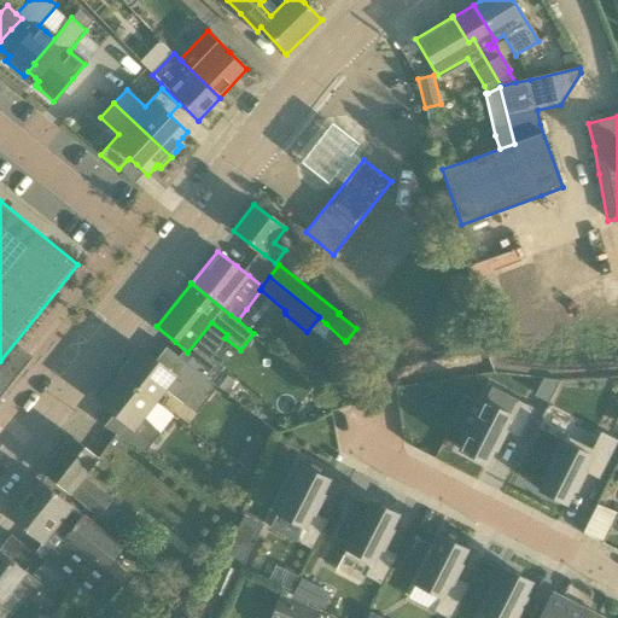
[(210,383),(210,382),(187,363),(174,354),(174,355),(164,367),(140,349),(120,375),(153,401),(164,389),(196,413),(216,388),(215,386),(210,383)]
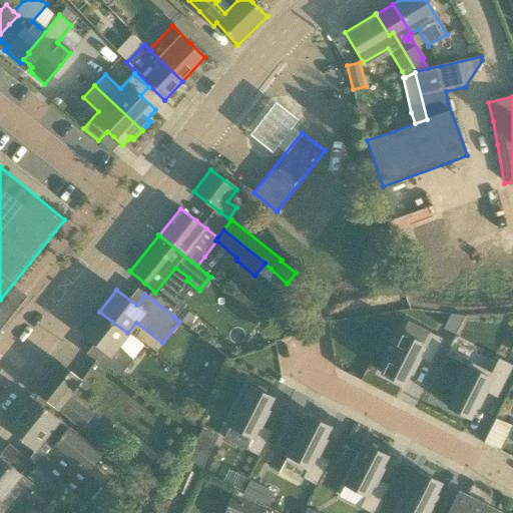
[(162,293),(155,302),(174,317),(181,308),(162,293)]
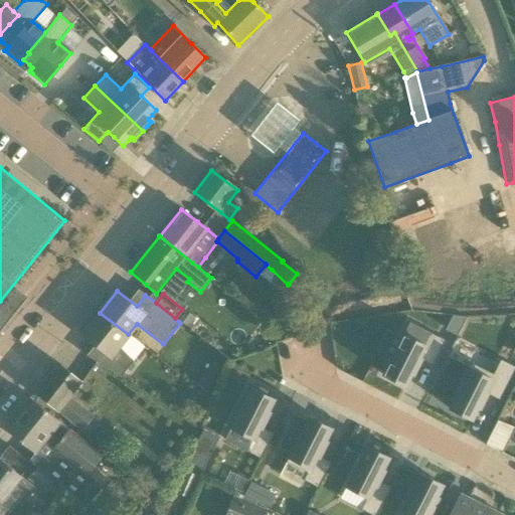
[(119,346),(128,334),(100,313),(82,335),(102,350),(95,360),(87,354),(87,355),(119,380),(134,361),(119,346)]
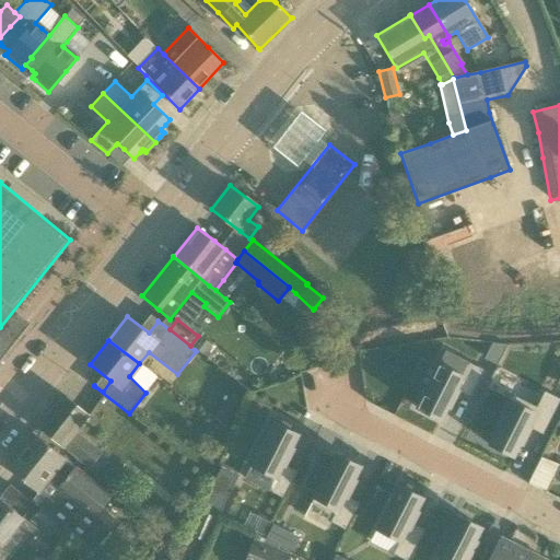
[(492,343),(485,359),(497,365),(506,345),(492,343)]
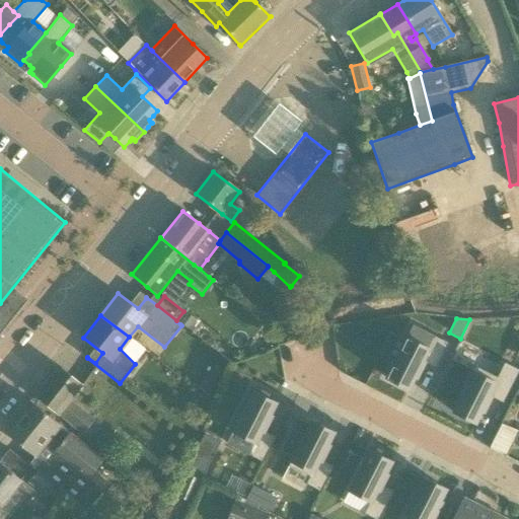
[(391,367),(385,378),(389,380),(409,389),(415,377),(416,378),(417,377),(424,363),(436,369),(449,344),(413,324),(391,367)]
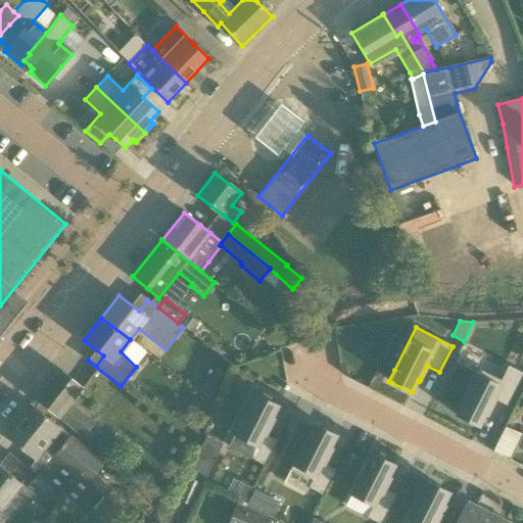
[(223,346),(219,352),(227,359),(231,352),(223,346)]
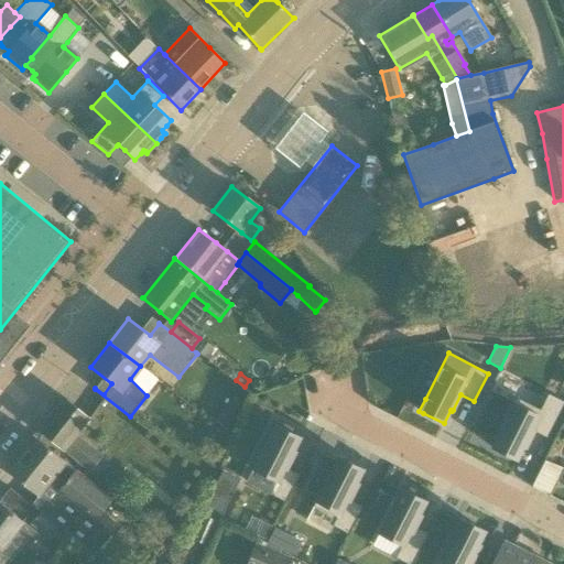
[(517,398),(491,447),(517,461),(523,447),(524,448),(527,444),(533,431),(539,434),(546,437),(549,432),(563,402),(563,401),(548,393),(542,407),(540,410),(517,398)]
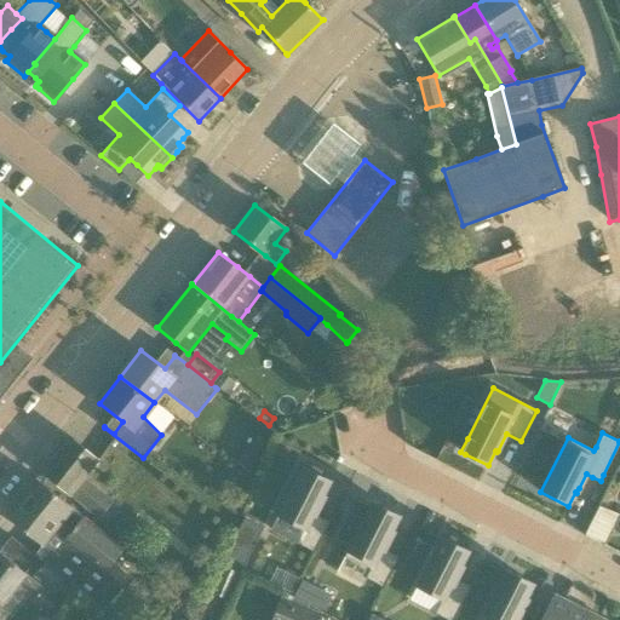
[(41,472),(61,487),(90,511),(98,518),(113,503),(84,478),(98,460),(69,437),(41,472)]
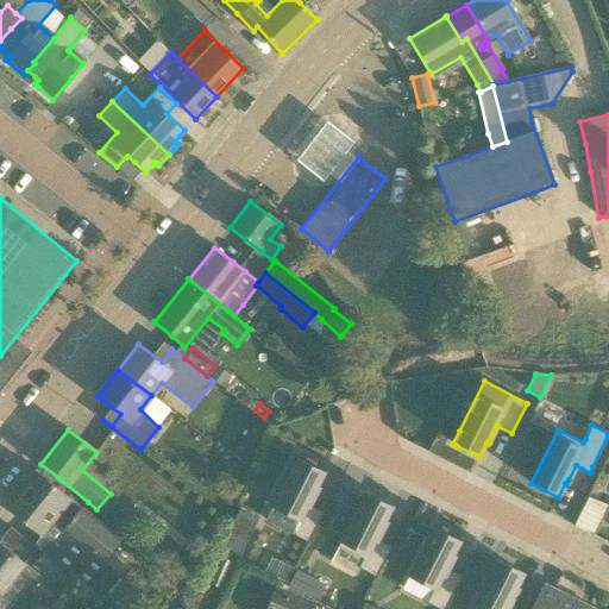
[(497,452),(482,479),(509,495),(525,469),(497,452)]
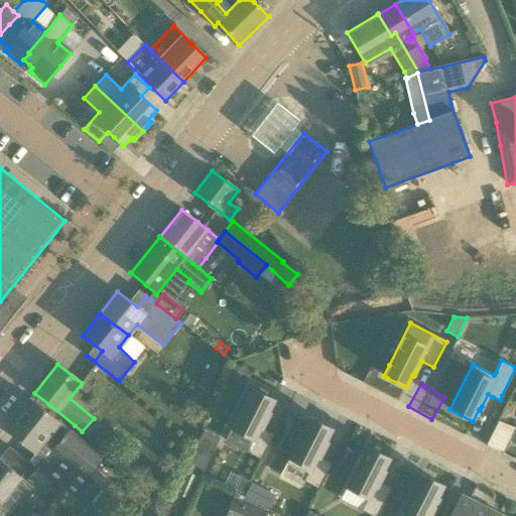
[(251,390),(231,430),(251,441),(245,454),(260,461),(273,435),(261,429),(269,414),(267,413),(273,401),(251,390)]
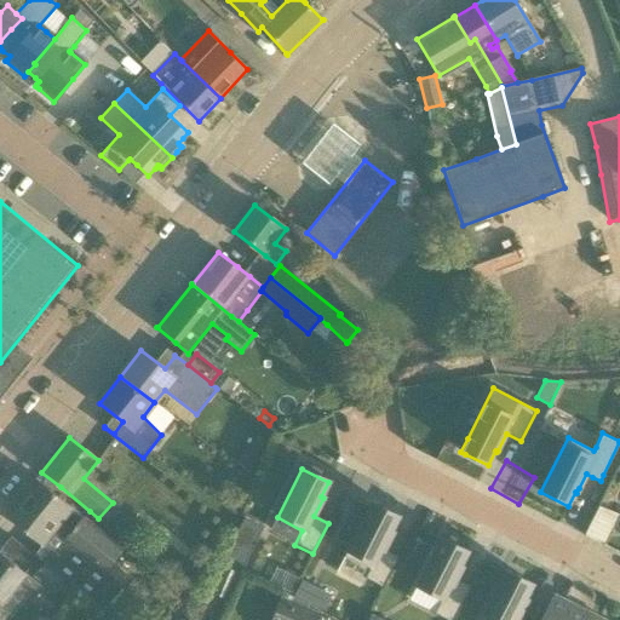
[(16,504),(6,516),(13,523),(33,538),(41,545),(35,555),(112,619),(128,619),(141,606),(120,589),(130,578),(112,563),(124,549),(55,494),(38,480),(36,478),(16,504)]
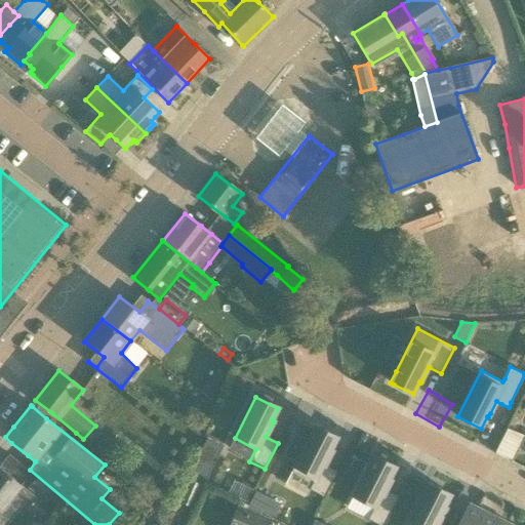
[(314,427),(293,468),(315,479),(309,491),(323,498),(336,473),(324,467),(332,451),(330,450),(336,438),(314,427)]
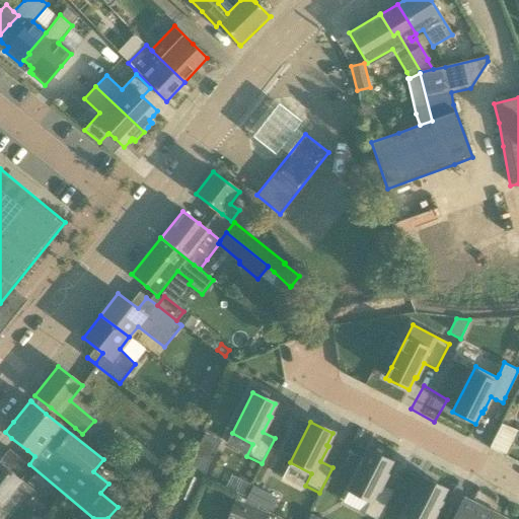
[(497,423),(489,448),(506,453),(514,428),(497,423)]
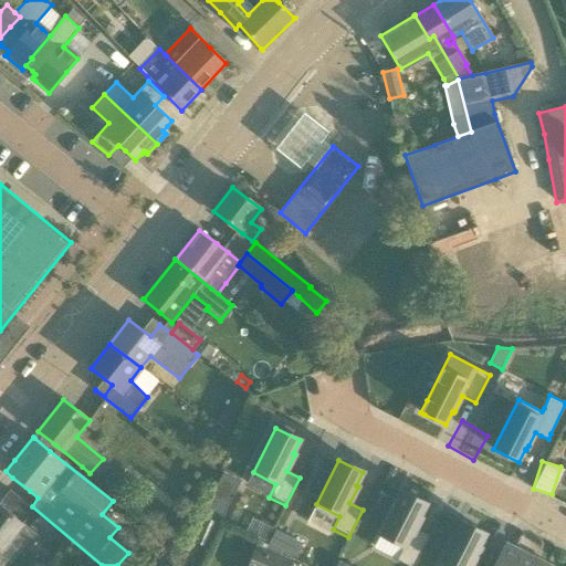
[(402,491),(380,535),(402,546),(396,559),(408,565),(413,565),(427,541),(413,534),(422,517),(420,516),(427,503),(402,491)]
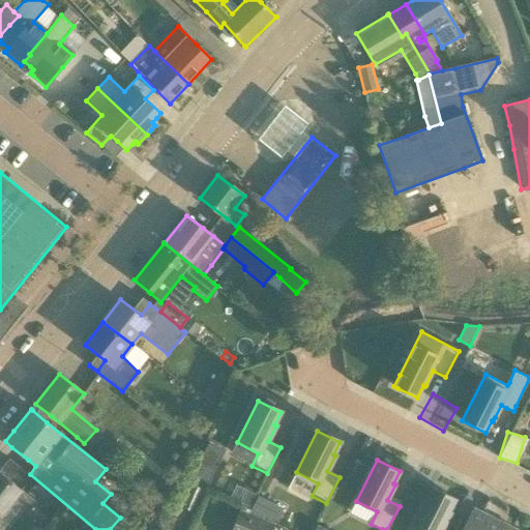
[(198,466),(193,475),(208,483),(213,474),(198,466)]
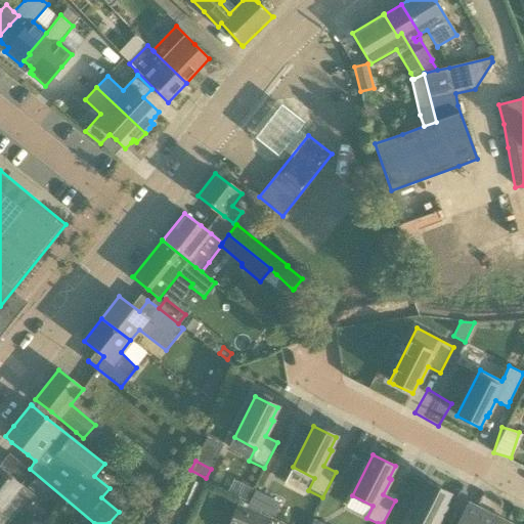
[(0,523),(6,523),(24,505),(40,518),(48,508),(13,479),(0,467),(0,523)]
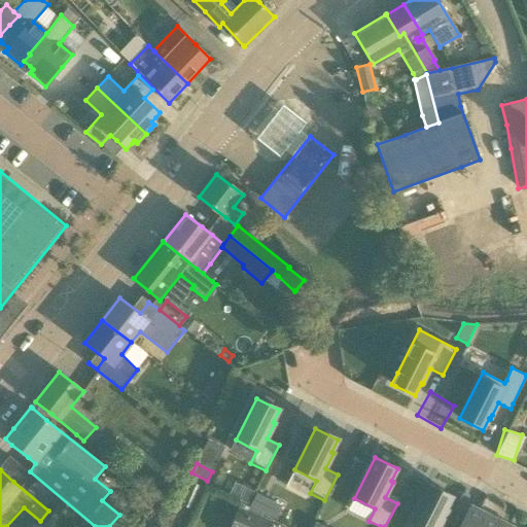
[(47,504),(56,495),(37,480),(29,489),(47,504)]
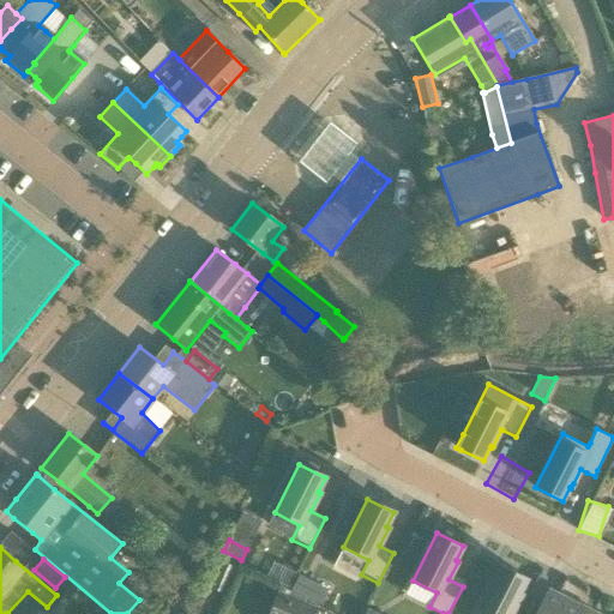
[(500,565),(476,613),(477,613),(517,613),(513,612),(522,594),(521,593),(522,590),(528,578),(510,569),(500,565)]
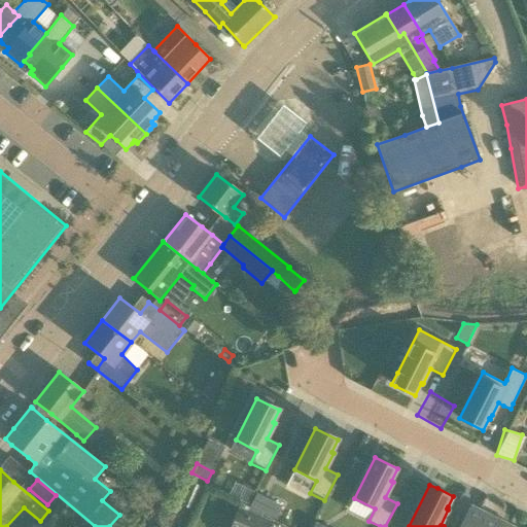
[(207,491),(204,499),(213,502),(216,495),(207,491)]
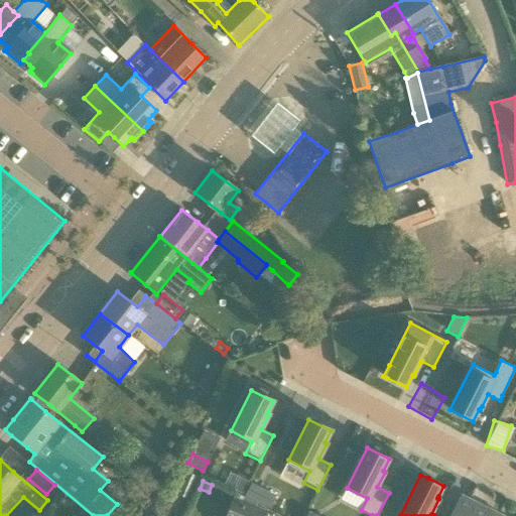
[(251,484),(245,496),(269,508),(275,496),(251,484)]
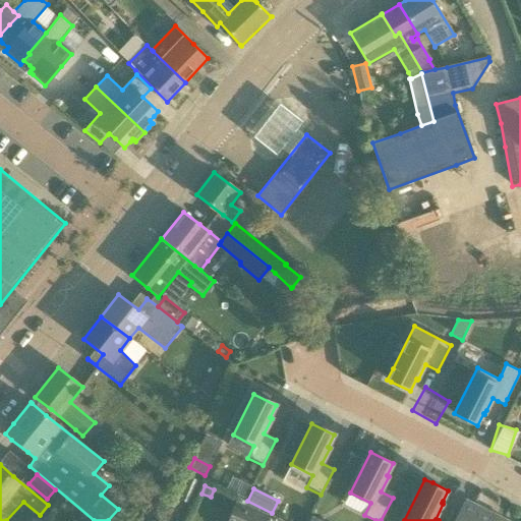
[(238,498),(227,520),(268,520),(271,516),(257,511),(259,508),(238,498)]
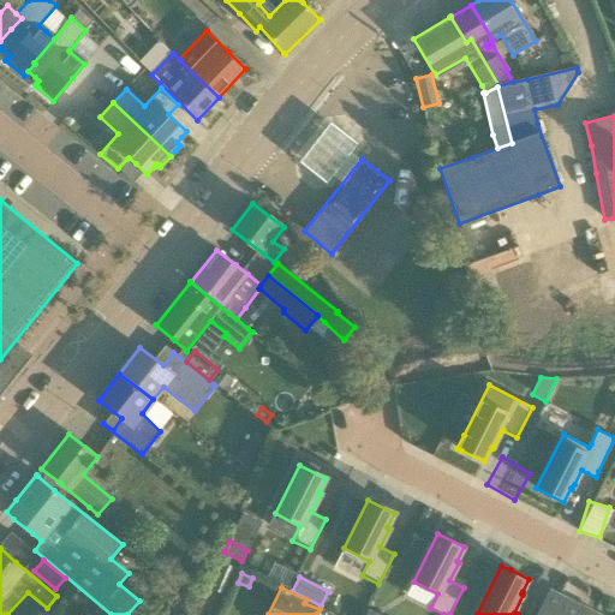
[(536,614),(599,614),(586,608),(562,596),(550,590),(536,614)]
